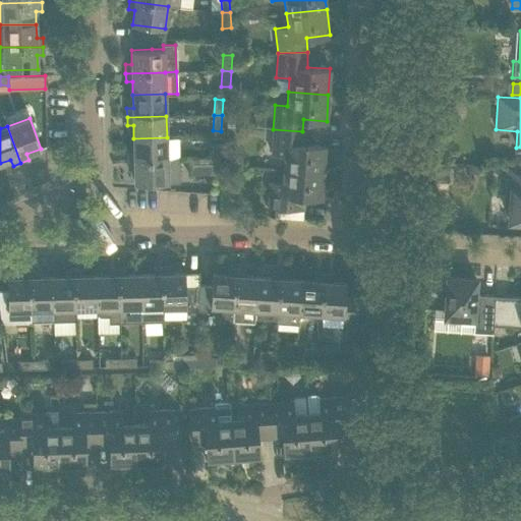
[(302,131),(273,129),(271,155),(284,155),(283,169),(323,171),(325,146),(301,143),(302,131)]
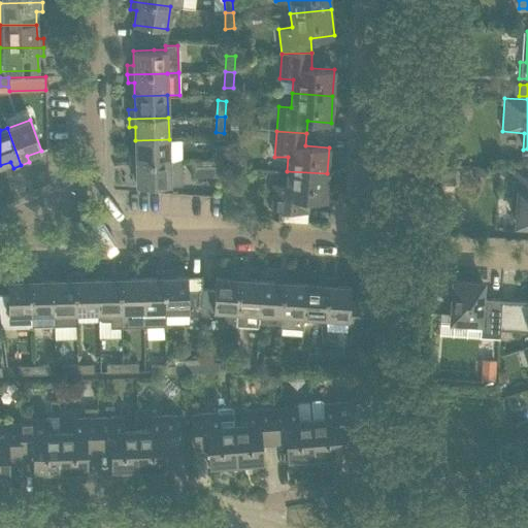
[(169,139),(135,140),(136,154),(129,155),(130,163),(169,162),(169,161),(169,139)]
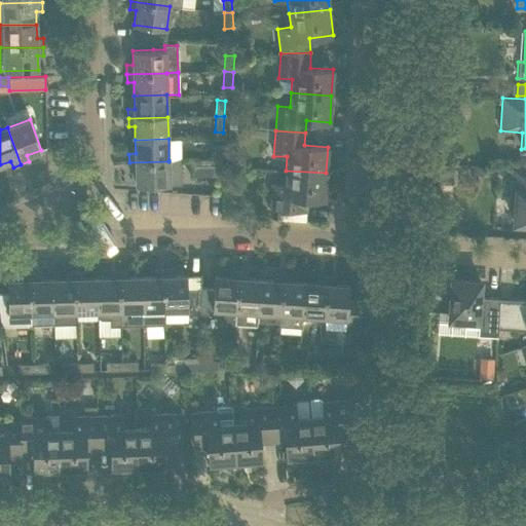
[(213,160),(221,160),(222,145),(214,145),(213,160)]
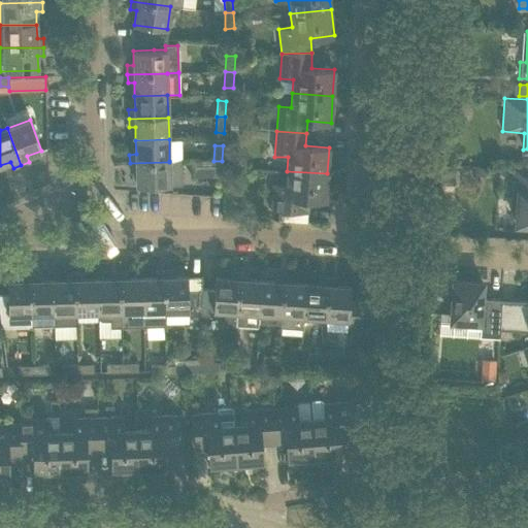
[(169,161),(169,162),(130,163),(130,171),(136,171),(136,186),(183,185),(182,161),(169,161)]
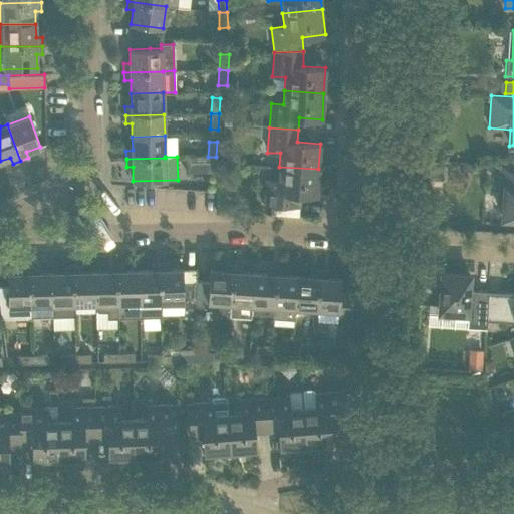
[(216,157),(208,157),(207,172),(215,173),(216,157)]
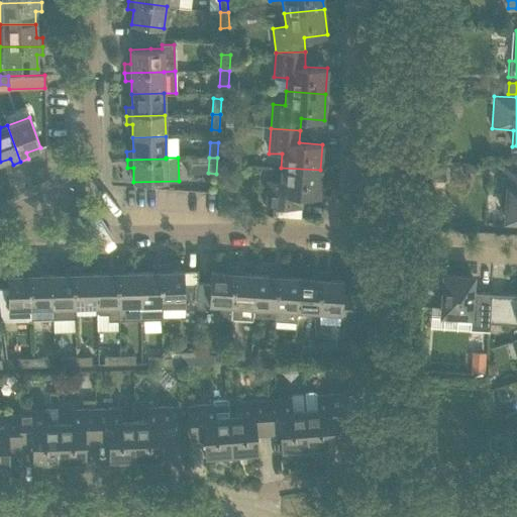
[(446,162),(430,161),(429,180),(444,181),(446,162)]
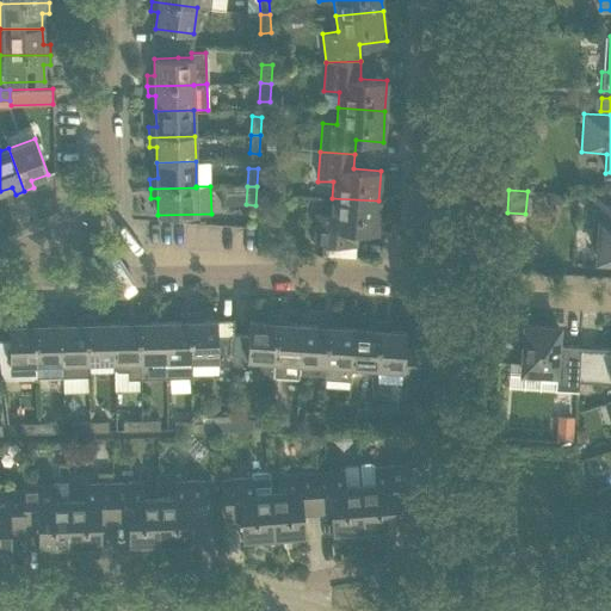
[(547,203),(561,204),(561,193),(548,192),(547,203)]
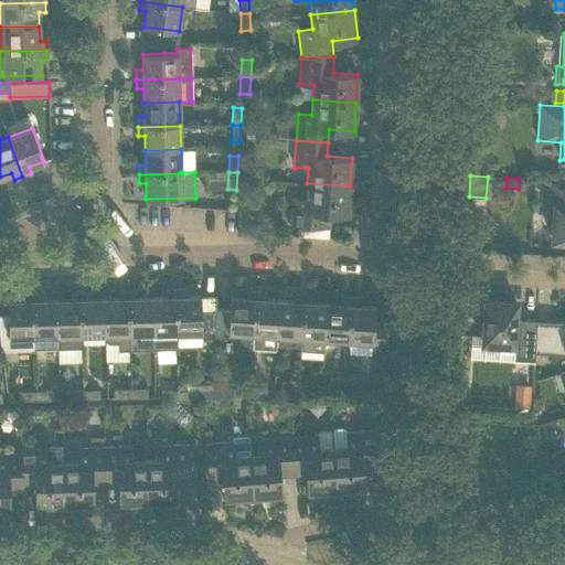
[(564,181),(550,181),(547,224),(553,224),(552,241),(564,241),(564,181)]
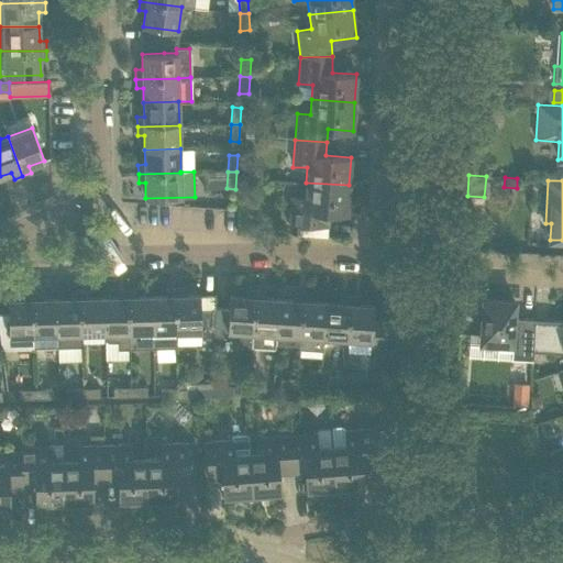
[(290,196),(290,201),(289,223),(321,225),(322,212),(348,213),(349,185),(306,183),(305,197),(290,196)]
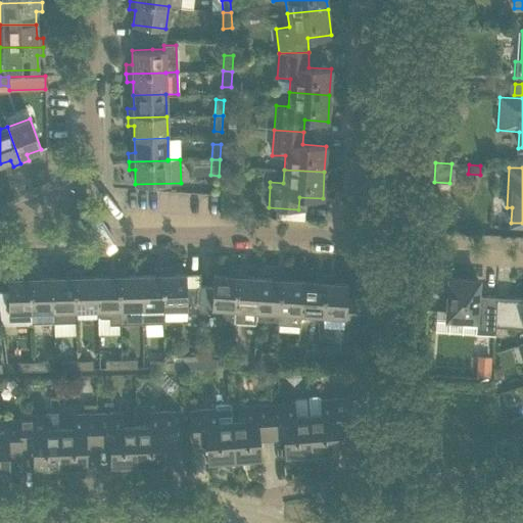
[(154,275),(140,275),(141,307),(142,323),(163,322),(163,320),(163,307),(162,268),(154,269),(154,275)]
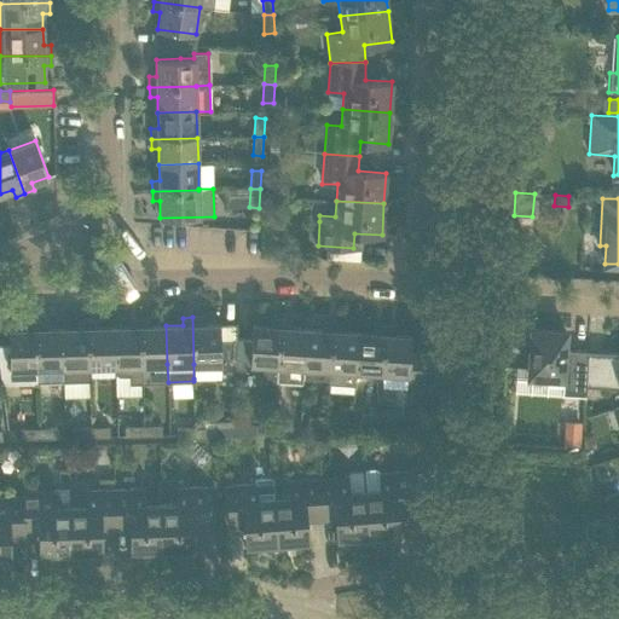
[(220,324),(202,324),(202,317),(192,317),(194,364),(194,379),(220,379),(220,370),(235,370),(236,339),(220,339),(220,324)]
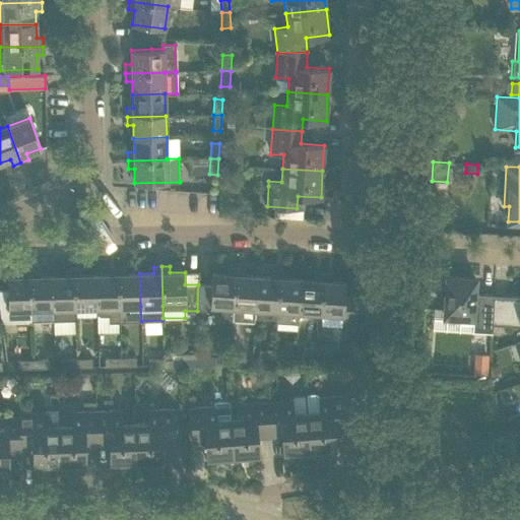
[(126,267),(118,268),(119,307),(119,321),(141,321),(140,306),(139,273),(126,273),(126,267)]
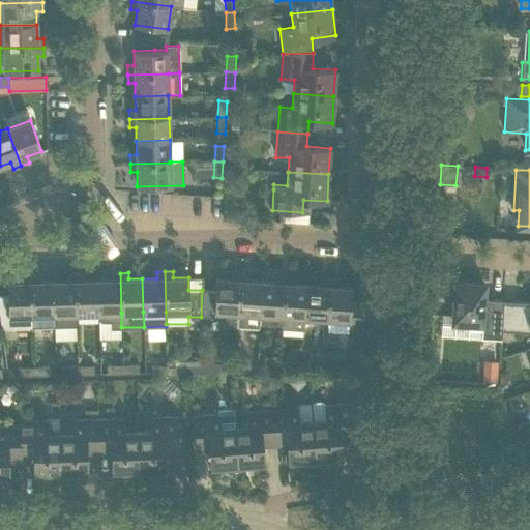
[(215,290),(202,290),(201,317),(213,318),(214,312),(226,312),(225,326),(236,326),(240,273),(231,272),(231,280),(216,278),(215,290)]
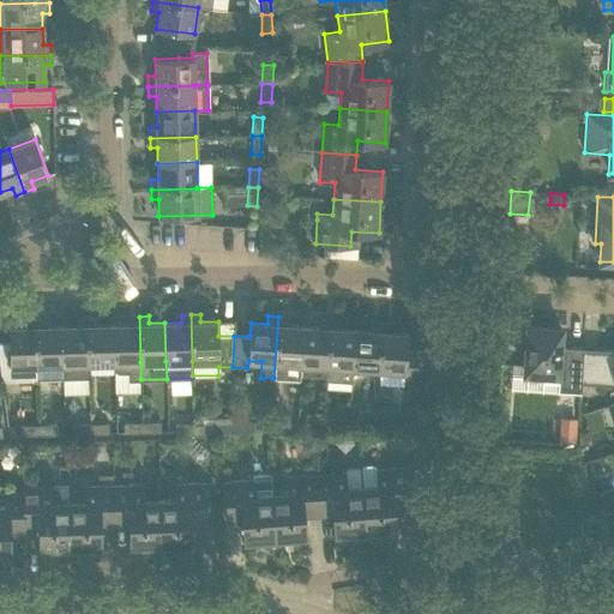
[(128,317),(128,324),(113,324),(114,363),(114,371),(116,372),(128,372),(128,379),(140,379),(140,362),(139,317),(128,317)]
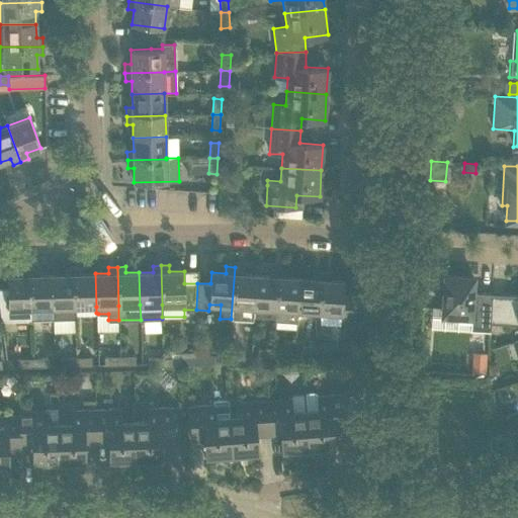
[(235,267),(231,319),(253,321),(253,317),(256,275),(243,274),(243,267),(235,267)]
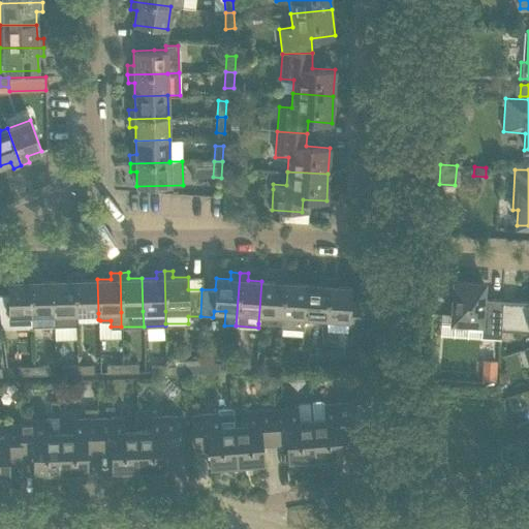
[(66,280),(53,281),(54,327),(76,325),(75,313),(74,274),(66,274),(66,280)]
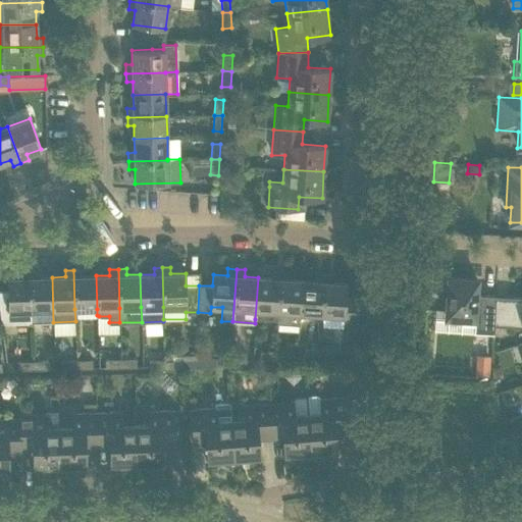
[(83,270),(73,270),(74,309),(97,309),(96,275),(83,276),(83,270)]
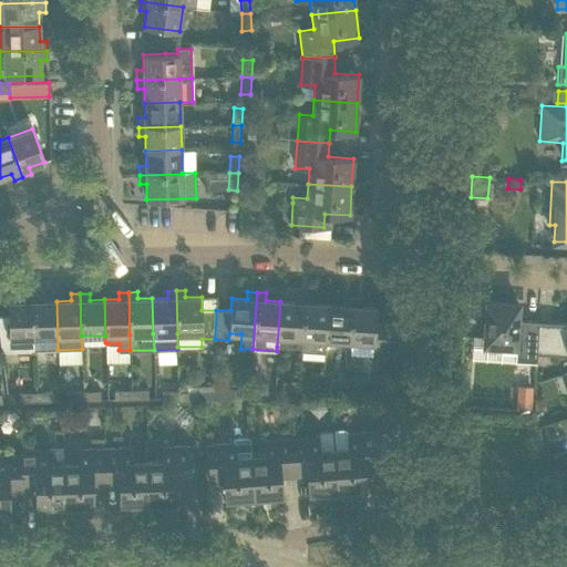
[(8,302),(8,315),(0,315),(0,346),(1,351),(33,350),(32,295),(23,295),(23,301),(8,302)]
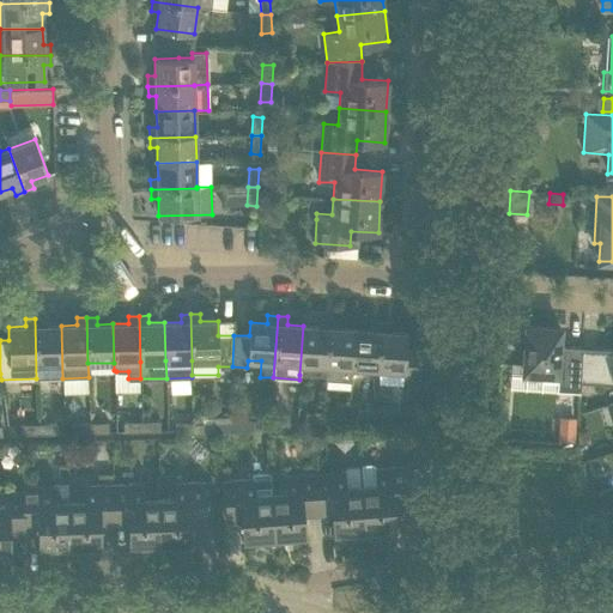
[(46,319),(35,319),(36,378),(62,378),(61,326),(46,326),(46,319)]
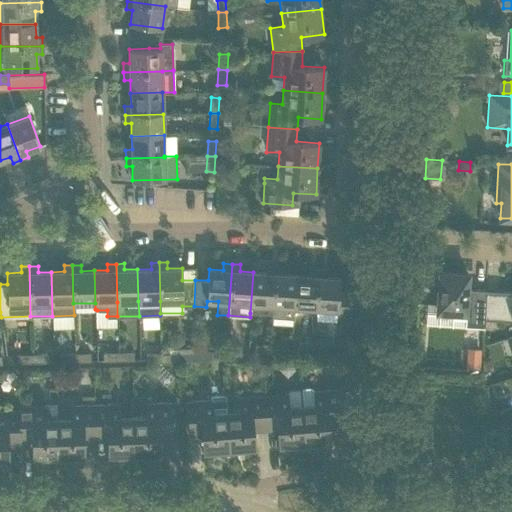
[(266,273),(253,272),(250,313),(272,314),(275,267),(266,266),(266,273)]
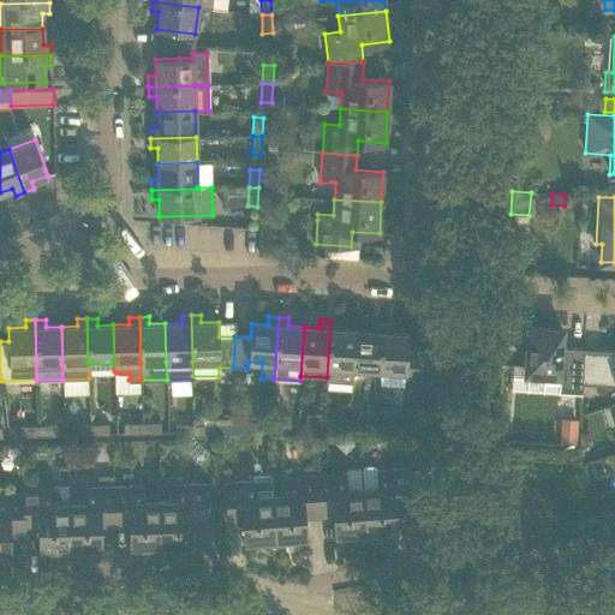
[(330,321),(327,377),(326,381),(352,383),(353,369),(356,330),(340,329),(340,322),(330,321)]
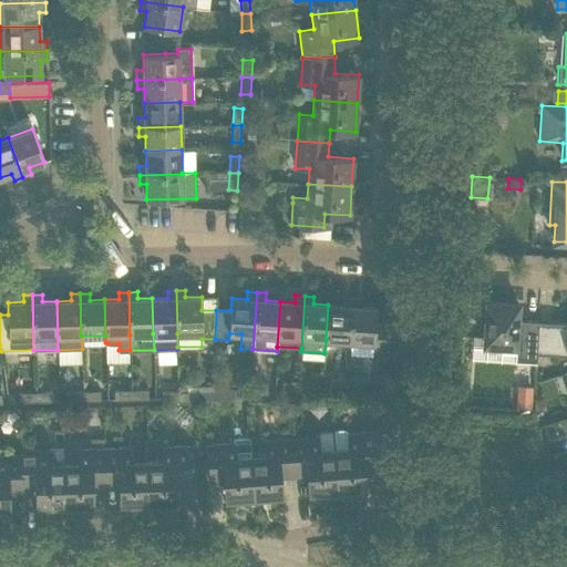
[(328,305),(326,340),(349,341),(352,299),(342,298),(342,306),(328,305)]
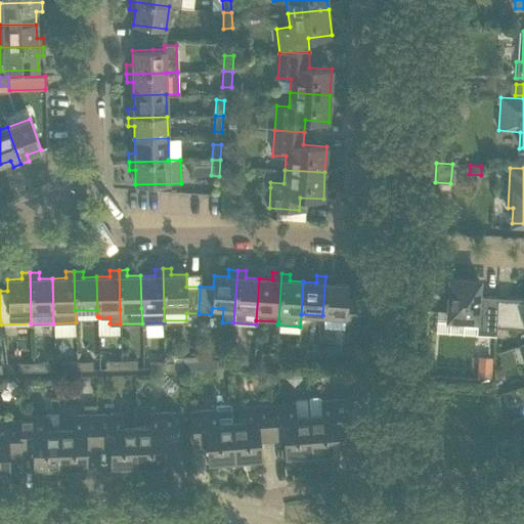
[(325,276),(322,315),(345,317),(344,321),(368,323),(369,299),(347,298),(348,285),(334,284),(334,276),(325,276)]
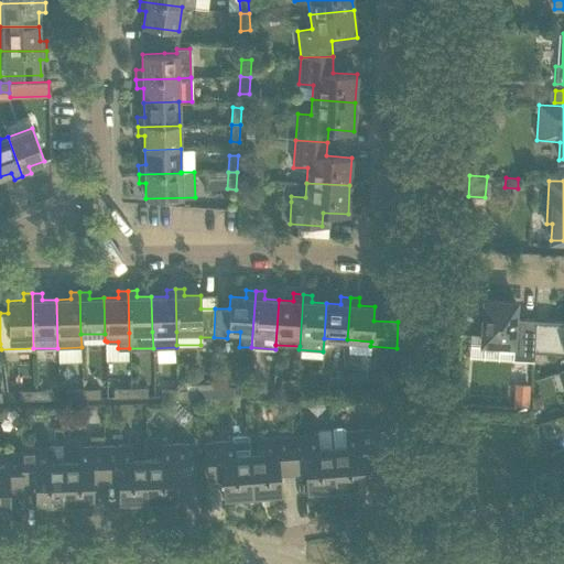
[(514,303),(484,301),(481,343),(499,344),(498,350),(519,351),(518,360),(533,361),(534,353),(534,320),(513,318),(514,303)]
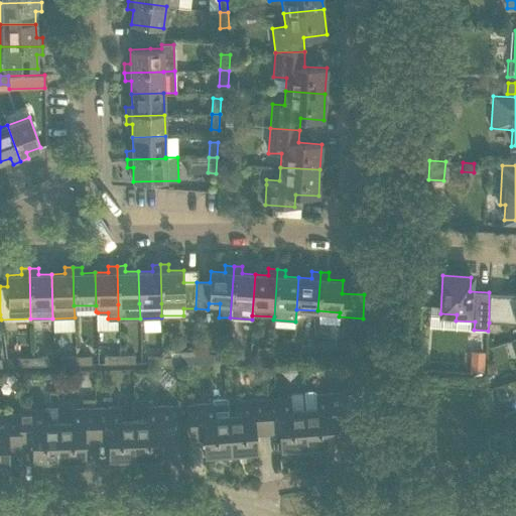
[(515,293),(489,292),(489,323),(515,324),(515,323),(515,293)]
